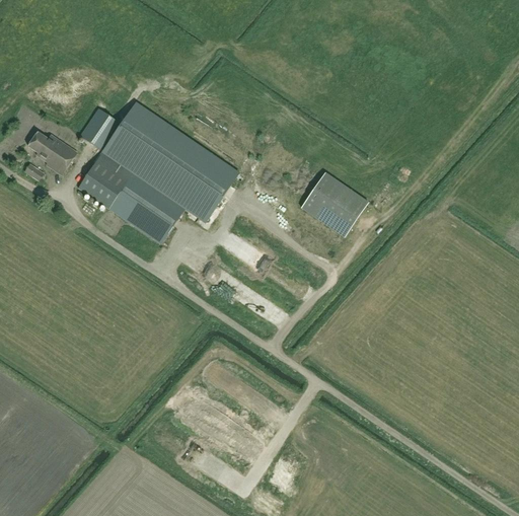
[(160,242),(186,207),(206,220),(238,172),(136,101),(78,186),(160,242)]
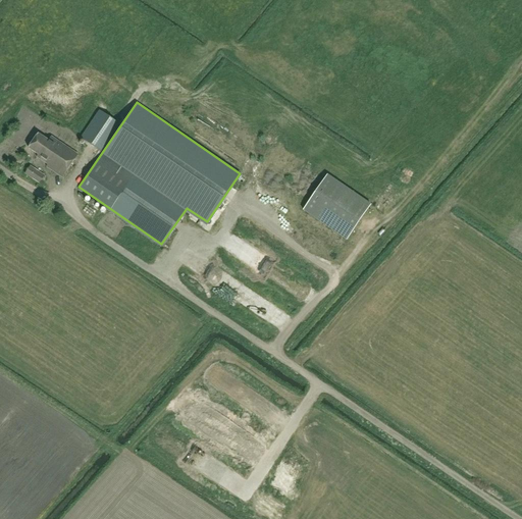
[(100,149),(119,120),(100,107),(81,136),(100,149)]
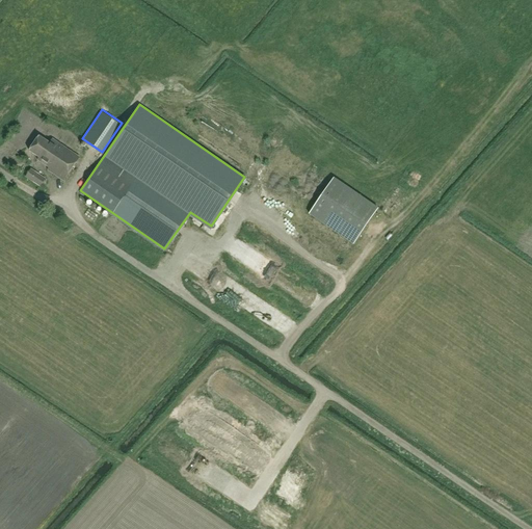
[(63,179),(80,155),(52,136),(49,140),(40,134),(29,149),(40,155),(37,158),(49,165),(47,167),(63,179)]
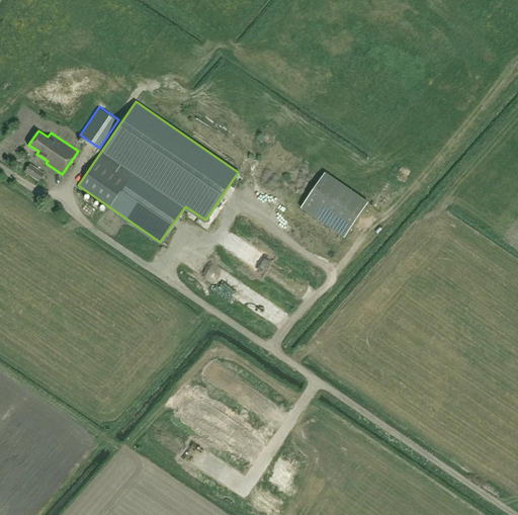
[(39,179),(45,171),(30,161),(24,170),(39,179)]
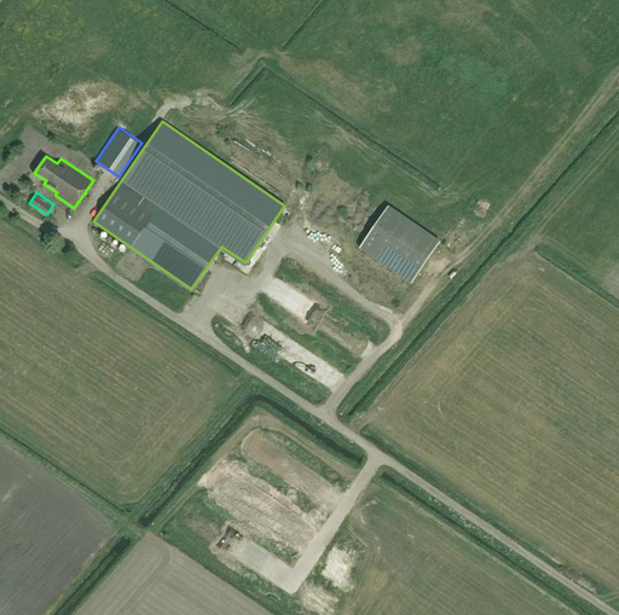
[(360,247),(411,282),(439,239),(389,204),(360,247)]
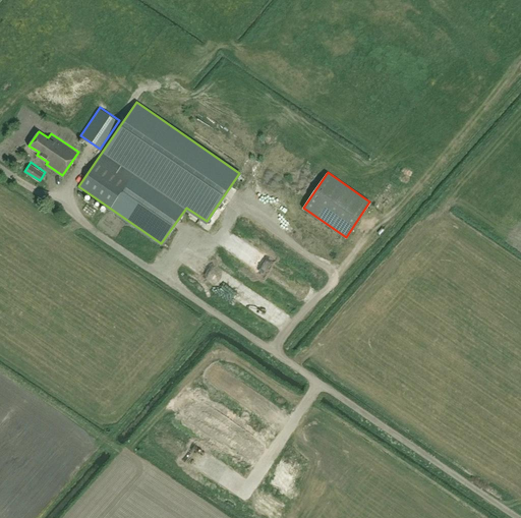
All buildings are outlined.
